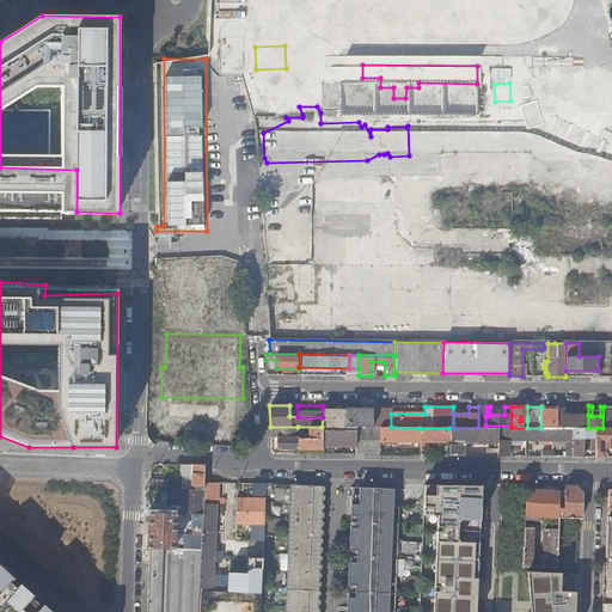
[(540,428),(557,428),(557,407),(542,407),(540,428)]
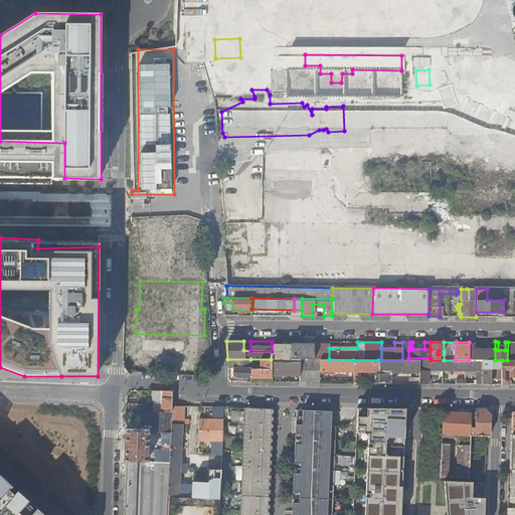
[(469,360),(482,360),(495,360),(495,349),(479,350),(479,347),(475,347),(475,342),(469,342),(469,360)]
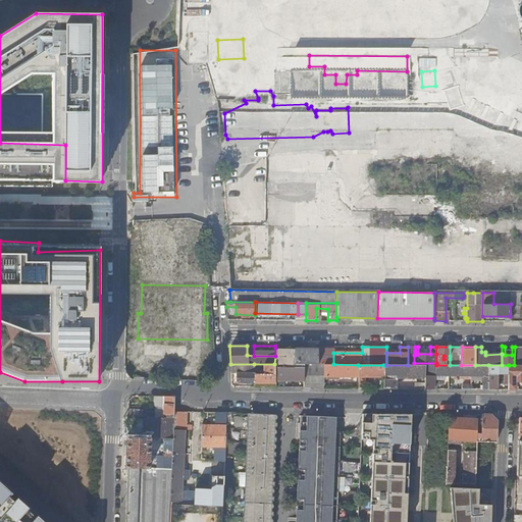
[(274,379),(303,380),(304,364),(293,364),(295,349),(275,348),(275,356),(274,364),(274,367),(274,379)]
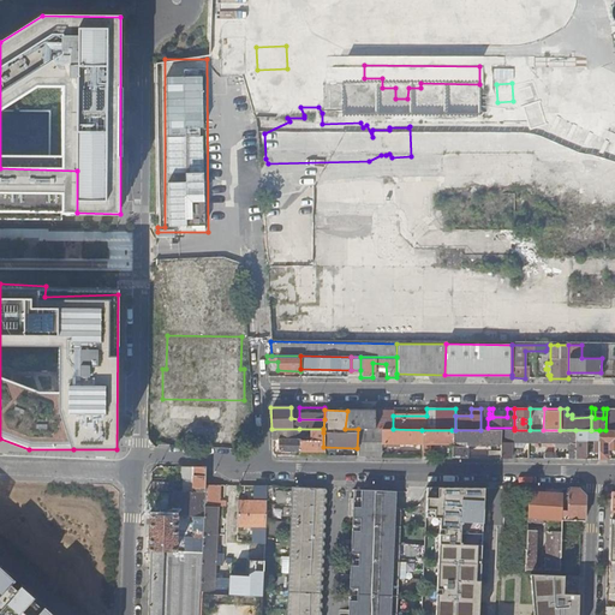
[(345,429),(358,429),(375,429),(374,411),(347,411),(345,429)]
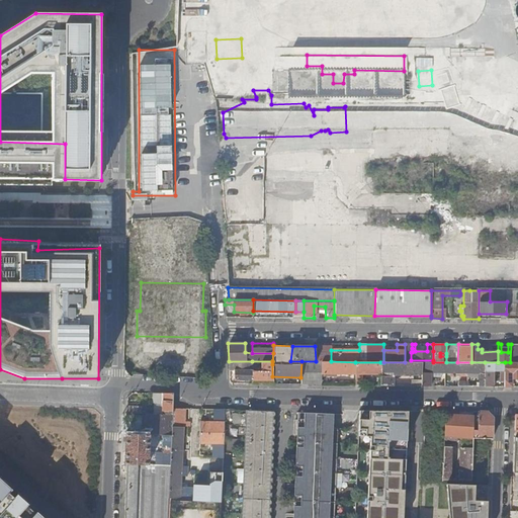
[(315,346),(316,361),(331,361),(331,350),(331,346),(315,346)]
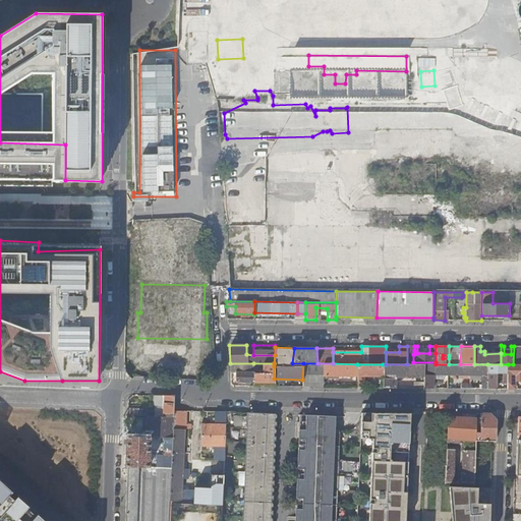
[(230,363),(230,373),(236,372),(236,383),(253,383),(253,363),(230,363)]
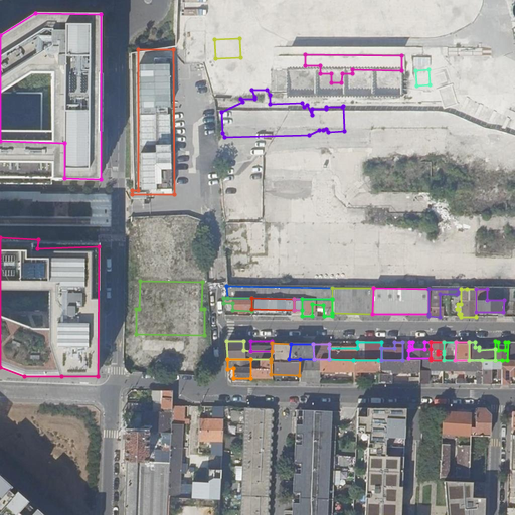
[(250,359),(250,378),(271,378),(271,374),(271,362),(271,359),(250,359)]
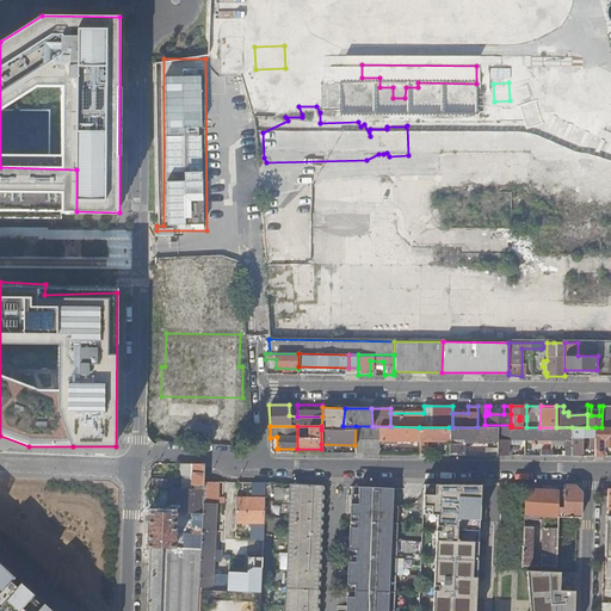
[(355,445),(355,454),(378,454),(378,440),(419,440),(419,427),(390,426),(372,426),(356,426),(355,445)]
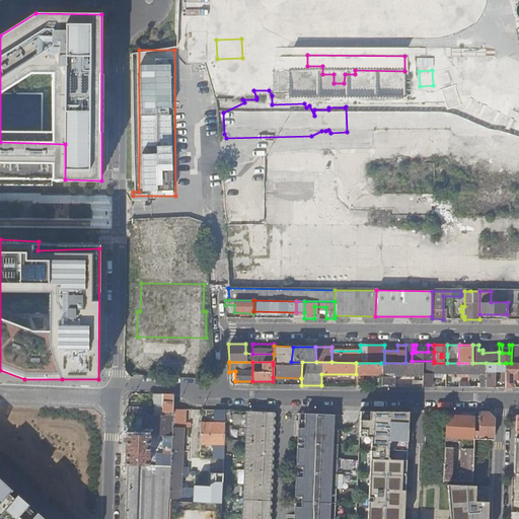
[(356,363),(356,374),(381,374),(381,363),(356,363)]
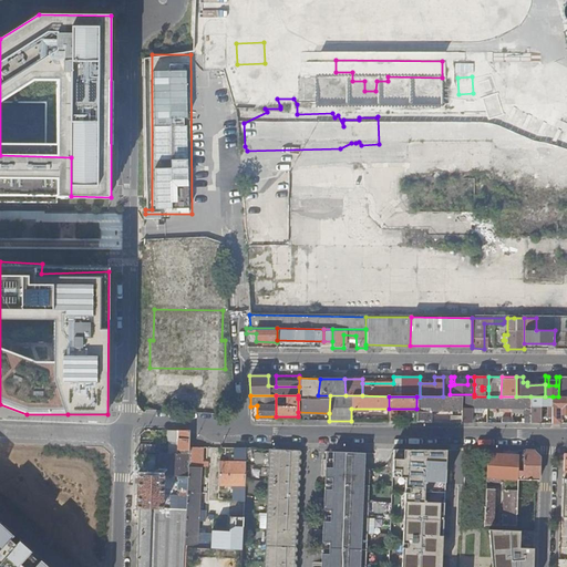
[(416,397),(416,409),(416,411),(416,422),(433,422),(433,418),(431,419),(431,408),(462,408),(462,397),(450,397),(443,397),(420,397),(416,397)]
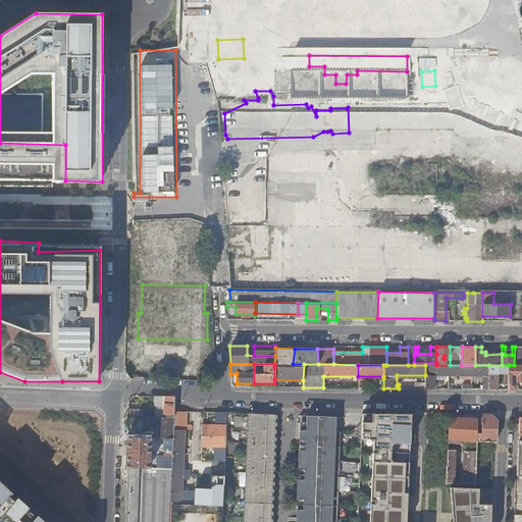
[(482,389),(488,389),(488,365),(475,365),(461,365),(450,365),(436,365),(425,365),(425,375),(425,382),(425,388),(429,388),(433,388),(433,375),(484,375),(483,377),(482,389)]
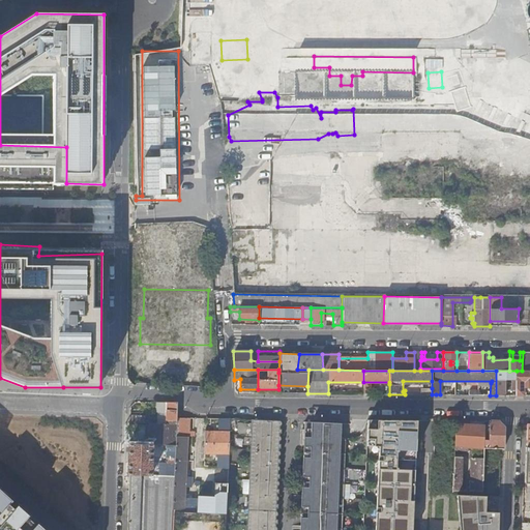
[(516,386),(516,382),(517,371),(509,371),(496,371),(496,395),(505,395),(505,389),(516,389),(516,386)]
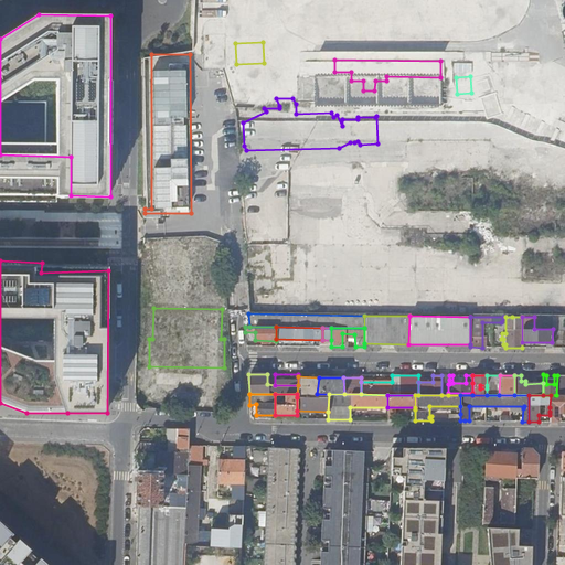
[(550,407),(564,407),(564,395),(556,395),(551,395),(550,407)]
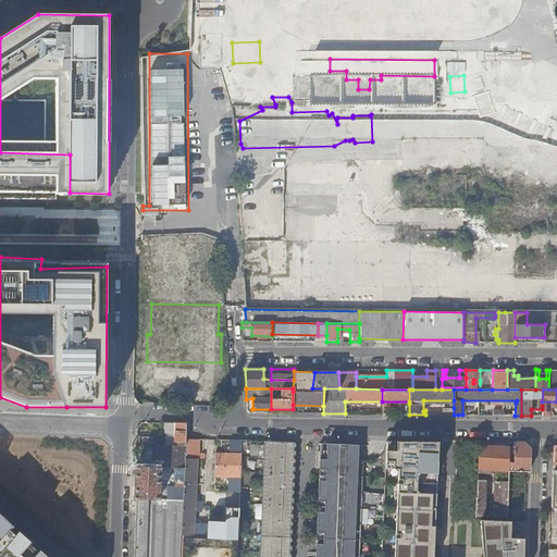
[(382,403),(382,413),(393,415),(393,408),(388,409),(388,403),(382,403)]
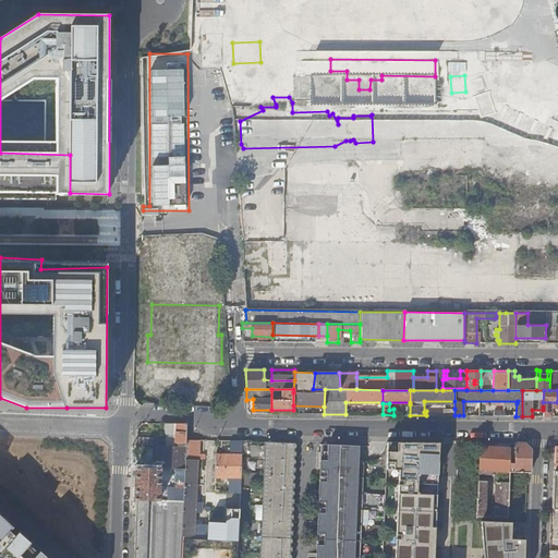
[(543,410),(543,416),(555,416),(555,412),(552,412),(552,408),(549,407),(543,407),(543,410)]
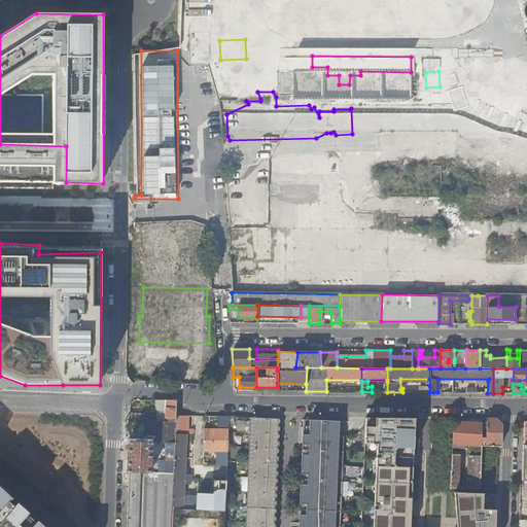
[(176,421),(176,416),(177,399),(163,399),(161,417),(156,417),(156,420),(171,421),(176,421)]
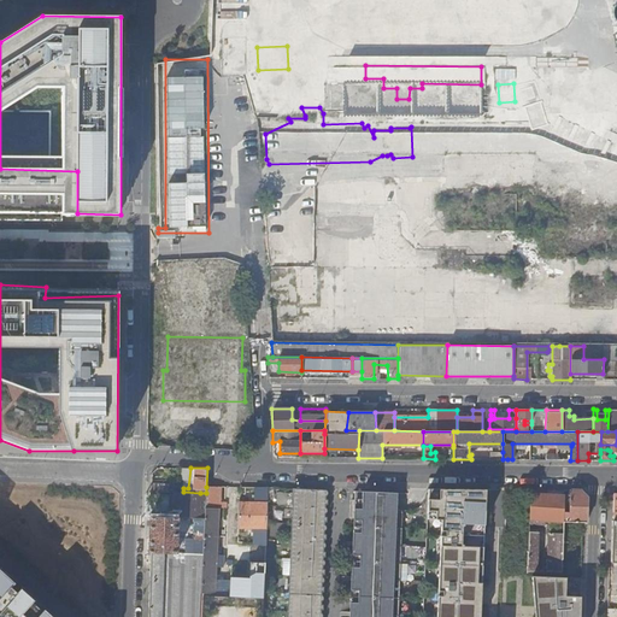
[(221,501),(221,486),(206,487),(206,493),(205,507),(218,507),(230,509),(230,501),(221,501)]
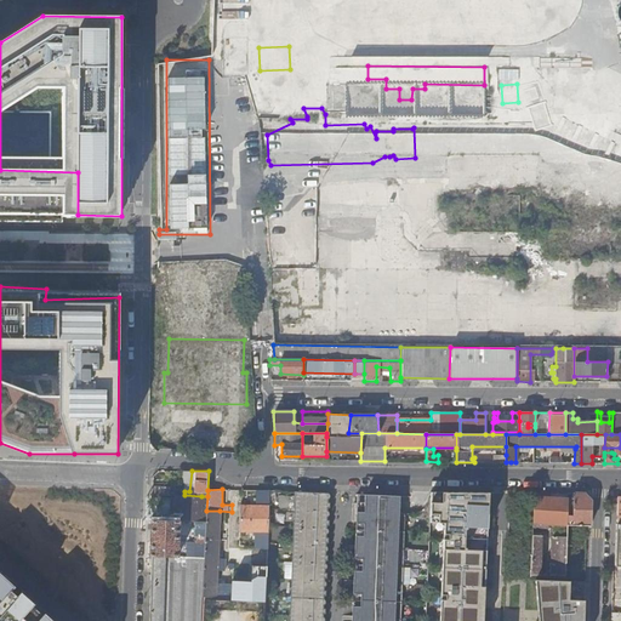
[(268,531),(271,490),(262,489),(261,505),(245,505),(245,500),(240,500),(240,531),(268,531)]
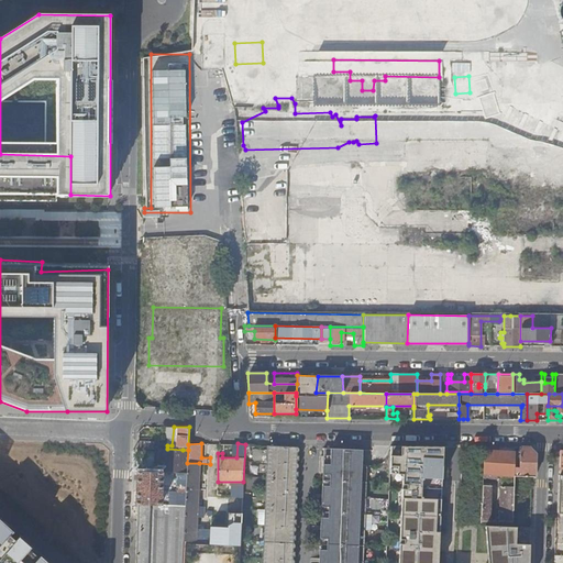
[(268,445),(263,562),(294,562),(295,562),(295,561),(294,559),(294,549),(295,548),(296,545),(296,544),(295,542),(295,532),(296,530),(296,528),(295,527),(296,516),(297,514),(296,511),(296,500),(297,499),(297,497),(296,495),(297,484),(298,482),(298,479),(297,478),(297,468),(299,466),(298,464),(297,462),(298,454),(299,450),(299,449),(299,448),(268,445)]
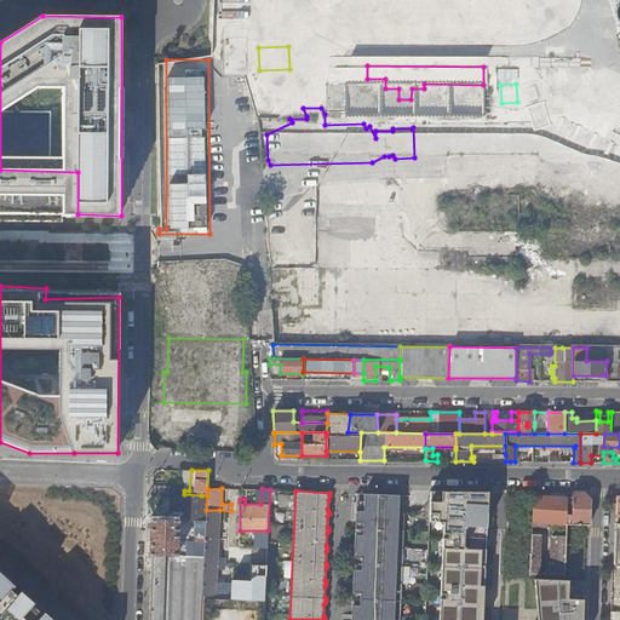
[(483,619),(491,493),(431,491),(430,512),(445,512),(438,619),(483,619)]
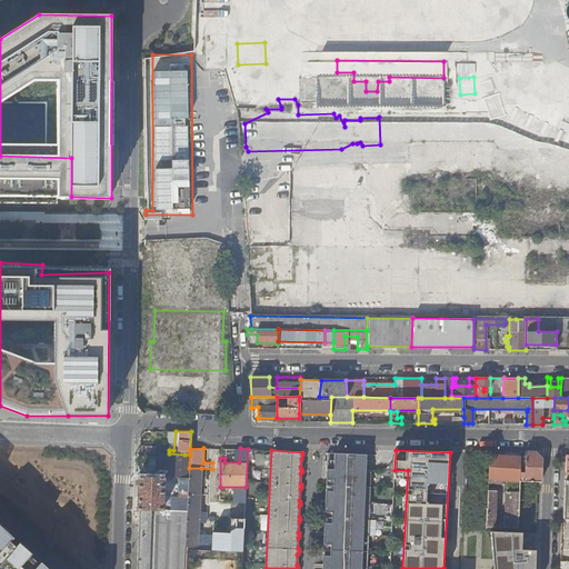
[(520,457),(489,453),(488,479),(519,480),(540,481),(541,458),(536,451),(525,451),(525,471),(519,471),(520,457)]
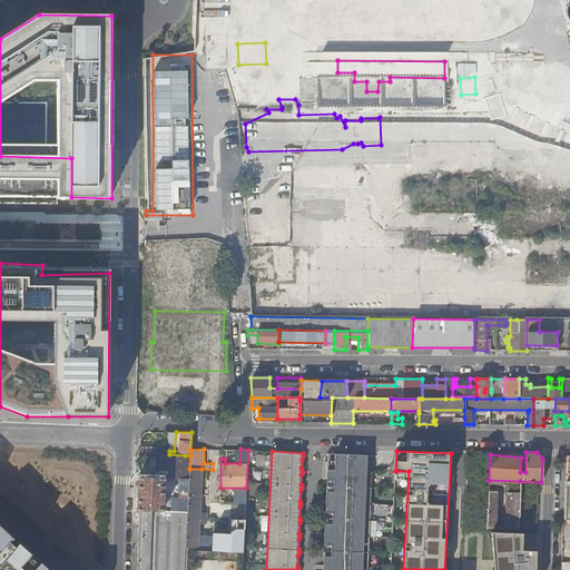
[(367,569),(373,472),(367,471),(367,455),(328,453),(327,470),(334,471),(330,569),(367,569)]
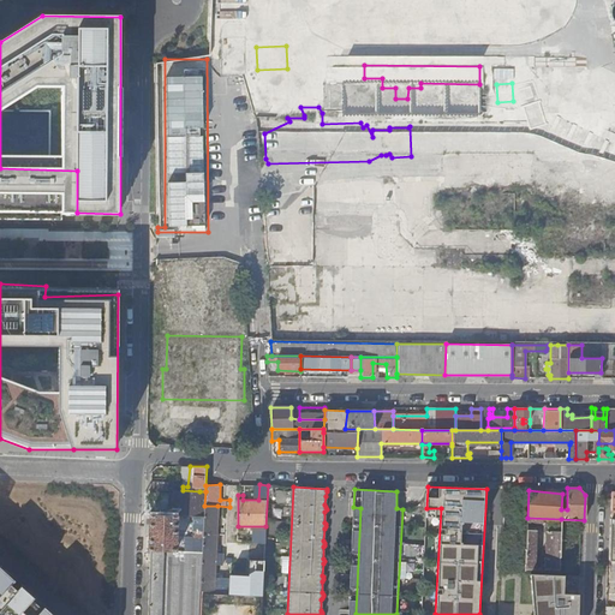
[(199,494),(199,491),(183,490),(174,490),(173,515),(178,515),(190,515),(196,515),(196,494),(199,494)]
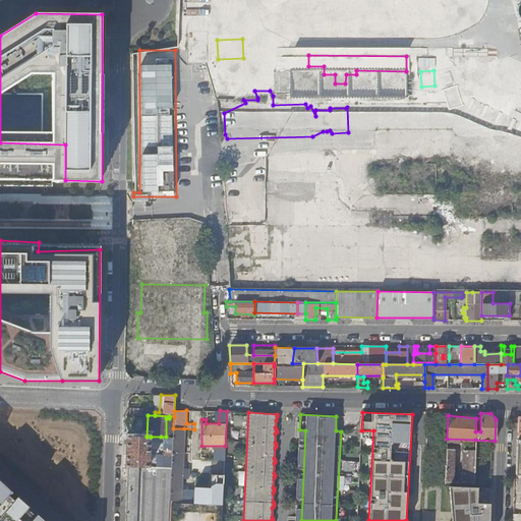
[(183,453),(184,428),(173,428),(173,430),(173,437),(172,452),(183,453)]
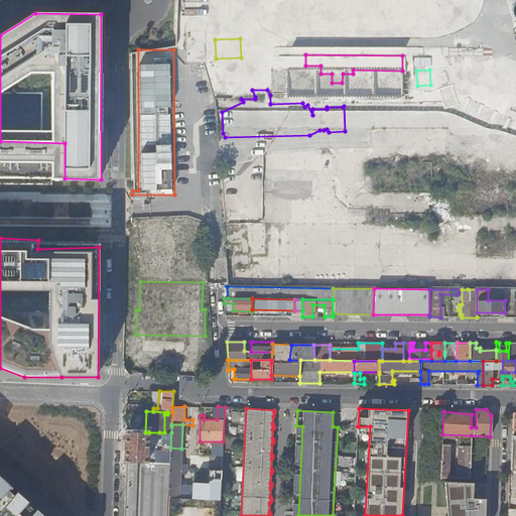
[(125,462),(127,462),(147,463),(148,463),(149,432),(145,432),(126,431),(125,462)]
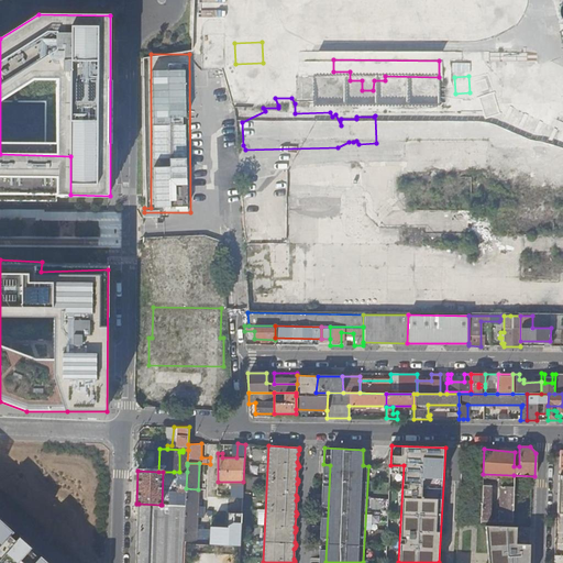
[(186,506),(186,488),(187,472),(179,472),(174,472),(173,505),(186,506)]
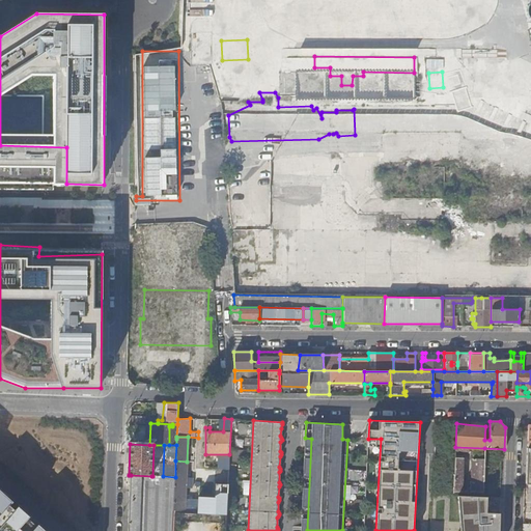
[(455,457),(453,491),(462,491),(463,457),(455,457)]
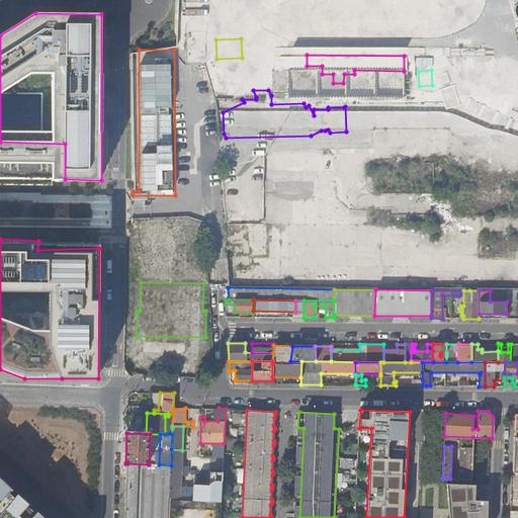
[(461,447),(459,480),(470,480),(471,468),(471,454),(472,447),(461,447)]
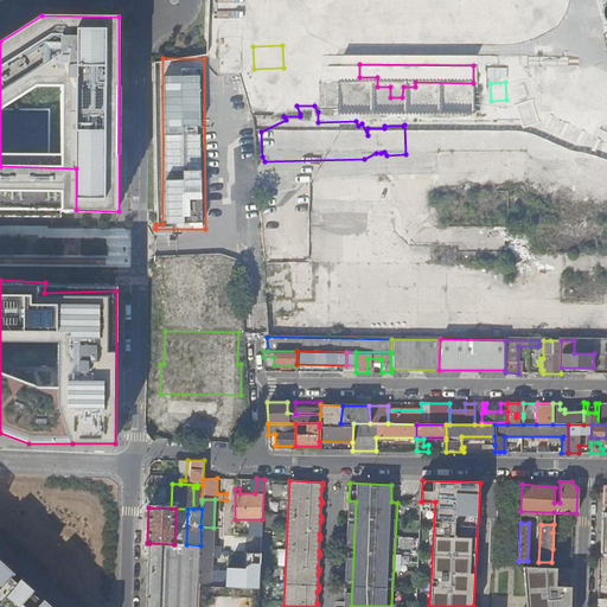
[(199,555),(212,555),(213,528),(200,526),(200,545),(199,550),(199,555)]
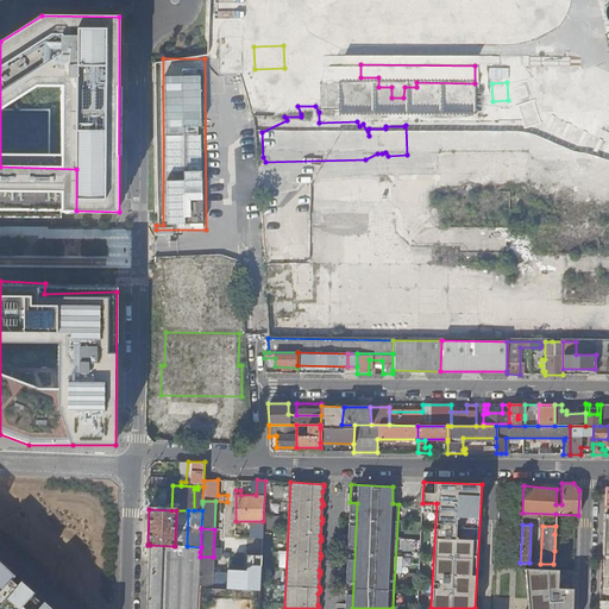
[(199,585),(212,585),(213,557),(200,557),(199,579),(199,585)]
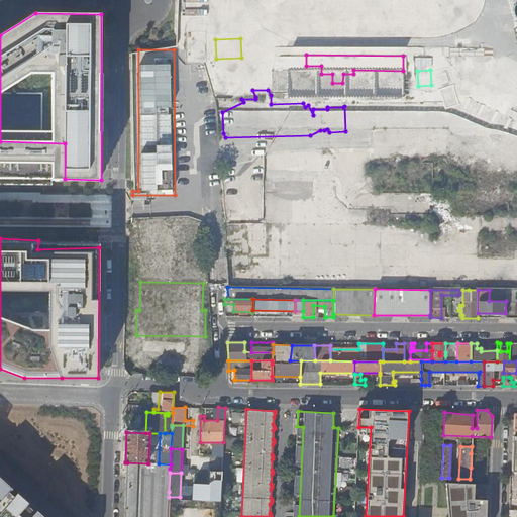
[(45,516),(0,476),(0,516),(45,516)]
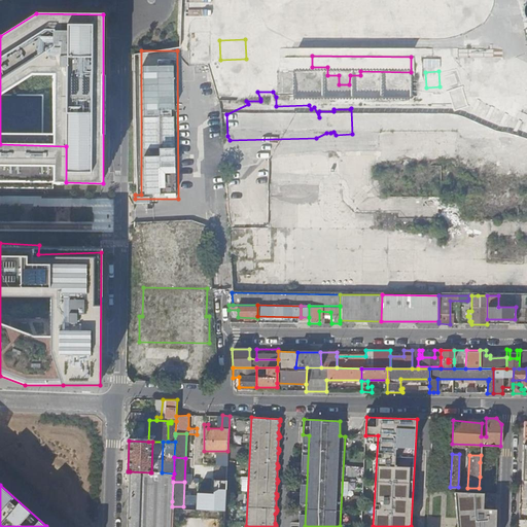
[(494,526),(496,493),(480,493),(454,492),(456,510),(464,510),(464,518),(461,518),(461,526),(494,526)]
